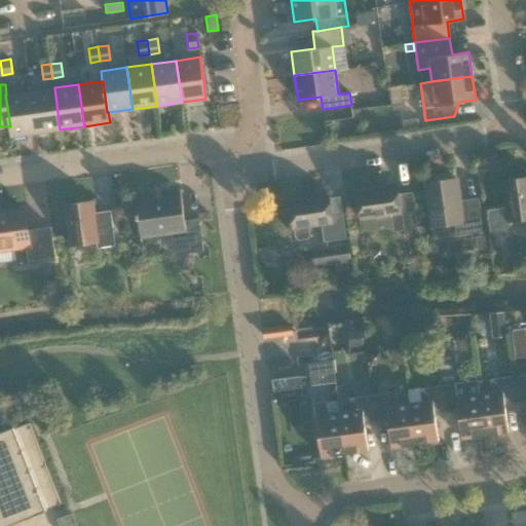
[(404,103),(402,85),(388,87),(391,105),(404,103)]
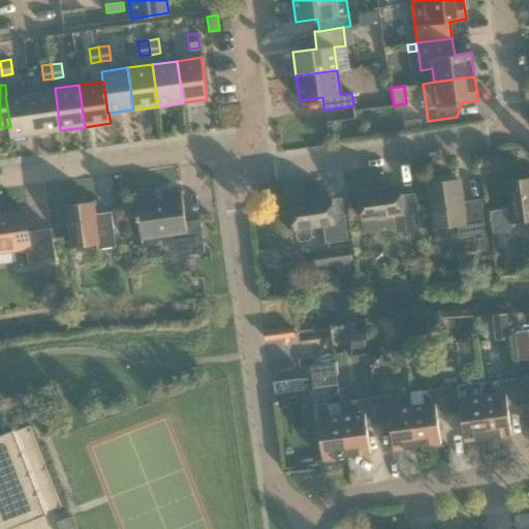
[(30,92),(36,133),(60,130),(55,88),(30,92)]
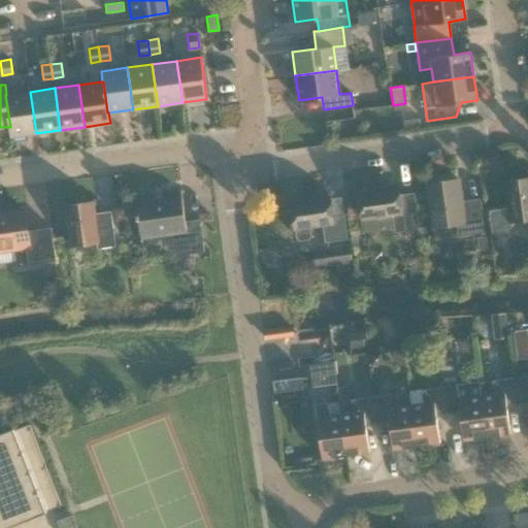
[(10,137),(36,133),(30,92),(6,95),(5,95),(10,127),(9,127),(10,137)]
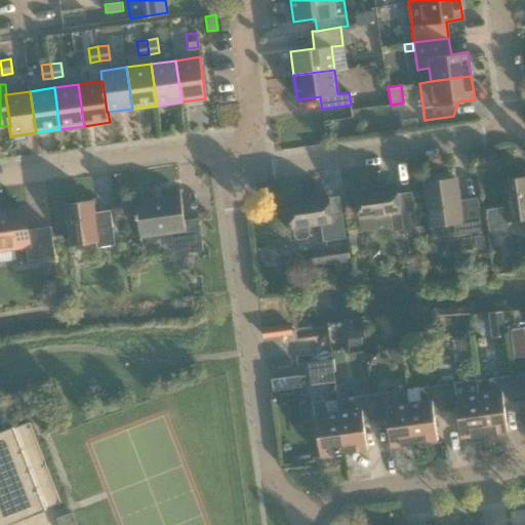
[(524,176),(500,180),(503,207),(485,209),(487,233),(502,231),(508,226),(507,221),(524,218),(524,176)]
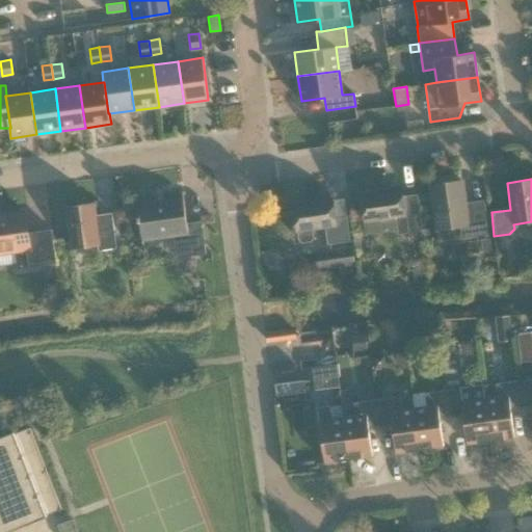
[(464,203),(461,180),(430,184),(436,229),(459,224),(461,238),(488,234),(483,200),(464,203)]
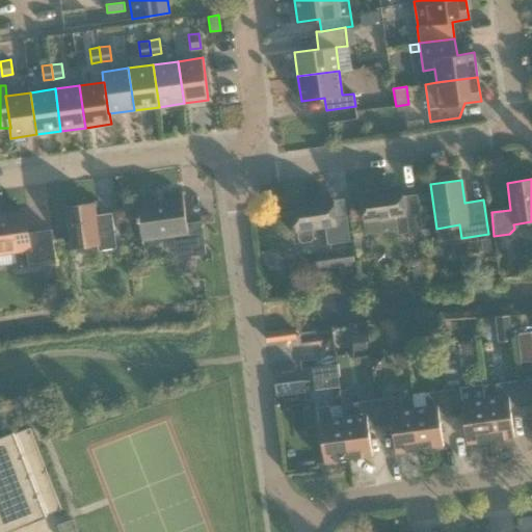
[(361,193),(364,220),(366,234),(397,230),(398,233),(422,230),(420,214),(405,216),(402,188),(361,193)]
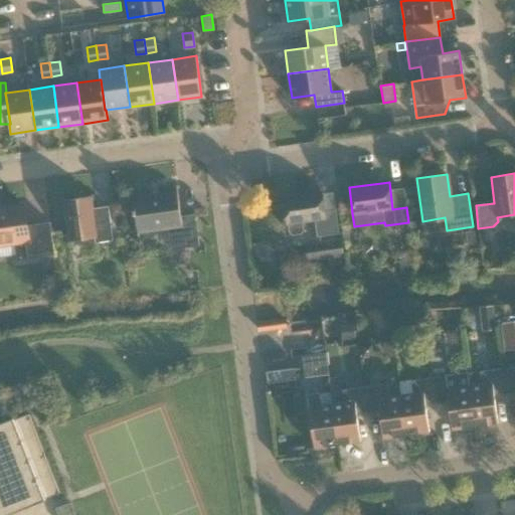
[(180,215),(177,187),(132,194),(137,230),(168,226),(171,248),(199,244),(194,213),(180,215)]
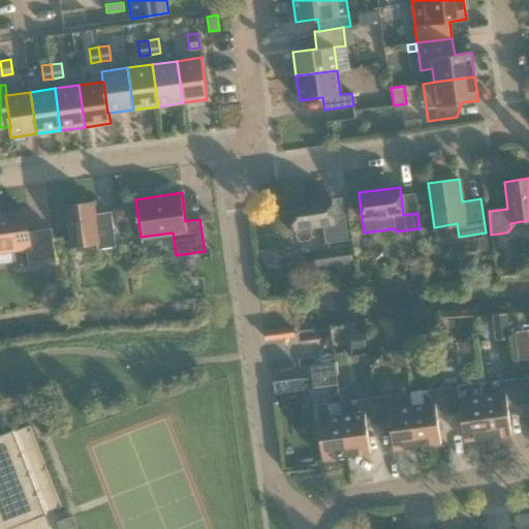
[(333,216),(330,196),(291,201),(294,228),(296,228),(297,238),(301,241),(309,240),(311,236),(310,226),(323,224),(325,242),(348,239),(344,214),(333,216)]
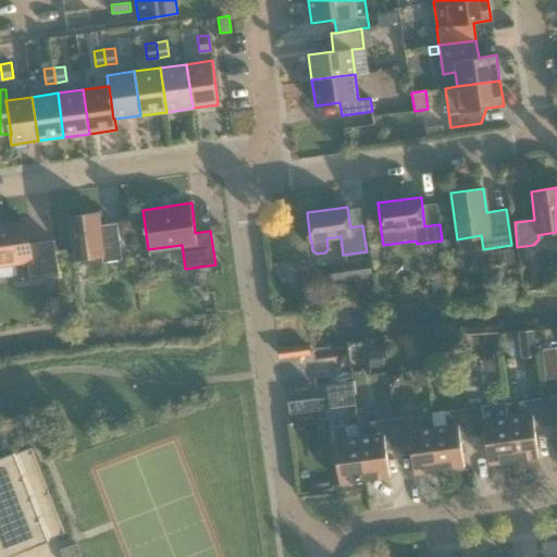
[(99,224),(98,212),(70,215),(75,259),(102,255),(102,261),(122,259),(116,222),(99,224)]
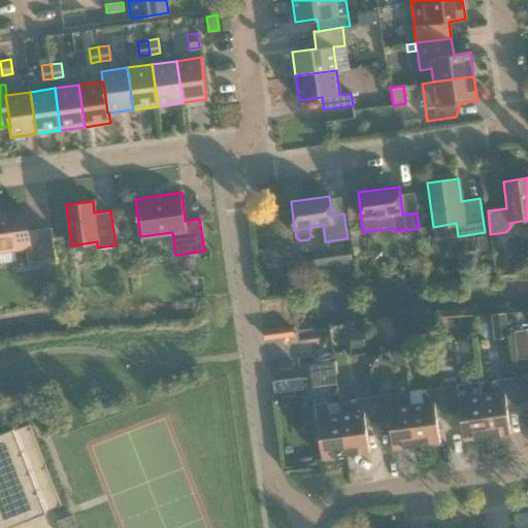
[(28,232),(25,210),(0,213),(0,250),(14,249),(17,265),(50,261),(52,273),(57,272),(56,260),(52,229),(28,232)]
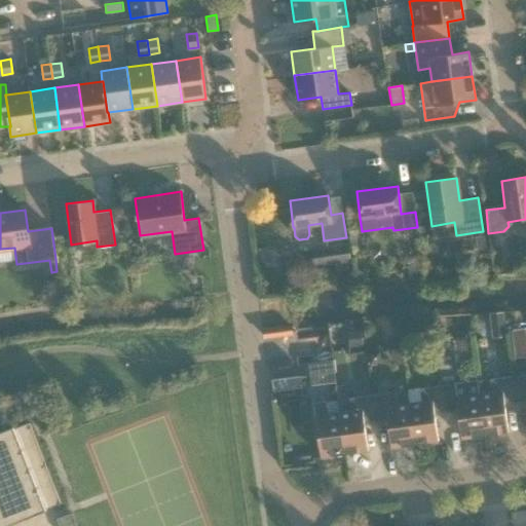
[(350,262),(347,242),(322,247),(325,266),(350,262)]
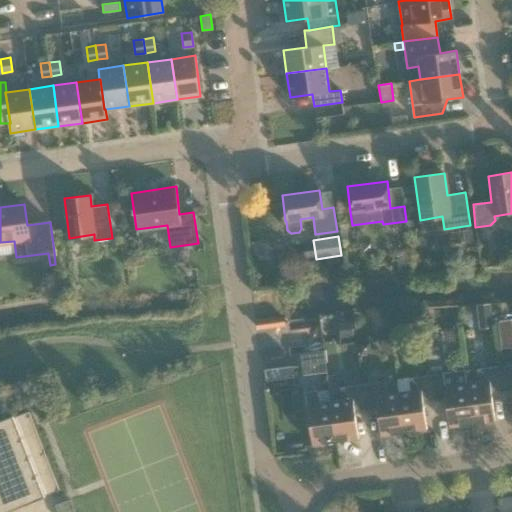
[(410,270),(409,257),(398,258),(399,271),(410,270)]
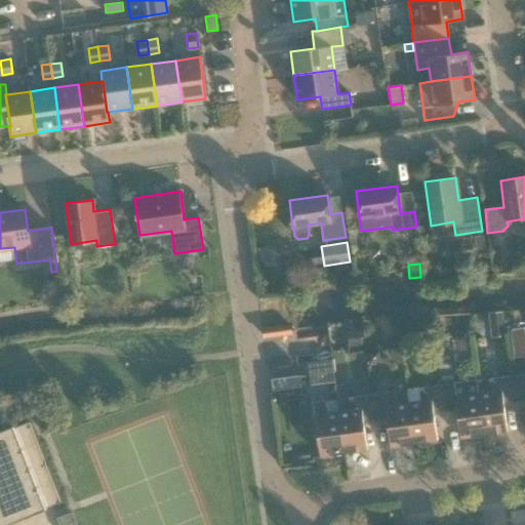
[(503,311),(489,312),(491,325),(506,323),(503,311)]
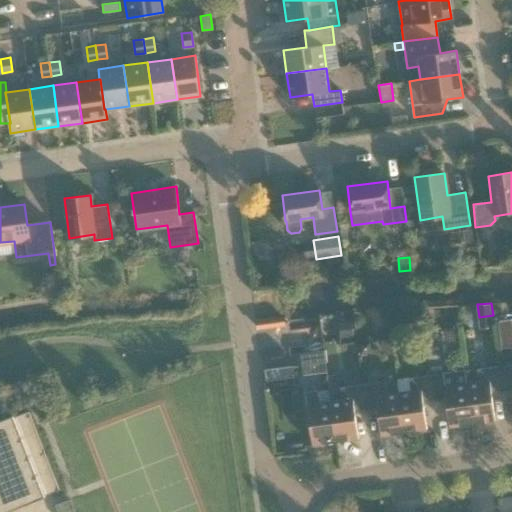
[(354,338),(352,321),(339,322),(340,339),(354,338)]
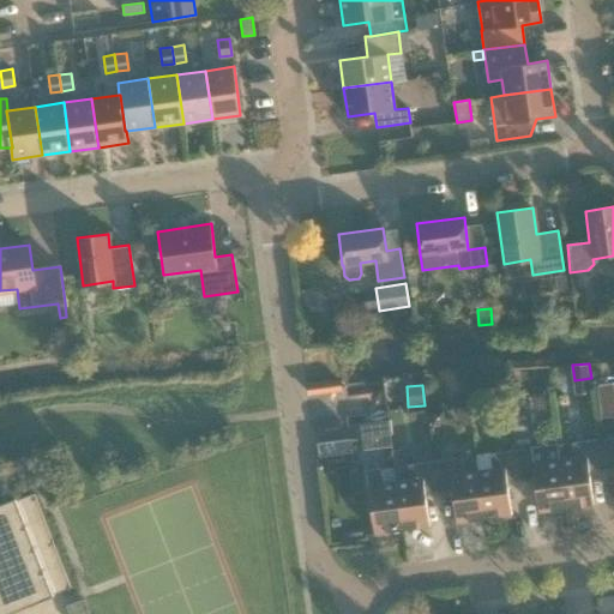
[(613,405),(600,408),(601,419),(605,419),(613,416),(613,405)]
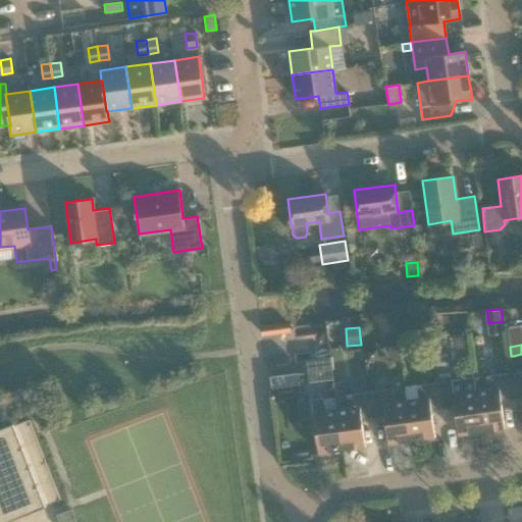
[(333,369),(331,357),(330,350),(310,352),(311,359),(306,360),(308,372),(333,369)]
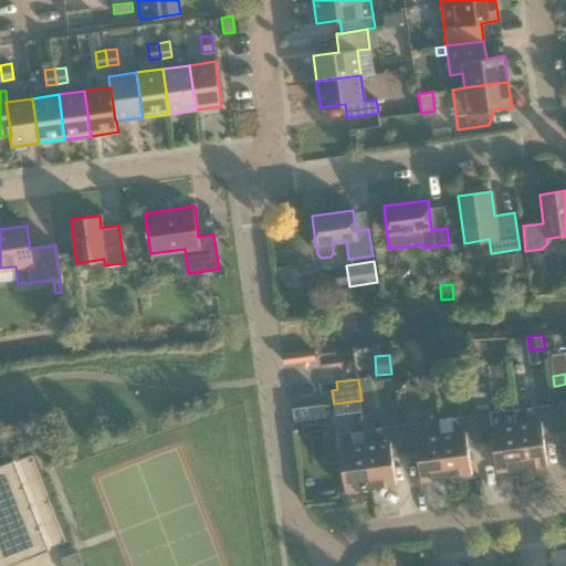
[(565,401),(552,405),(555,432),(565,430),(565,401)]
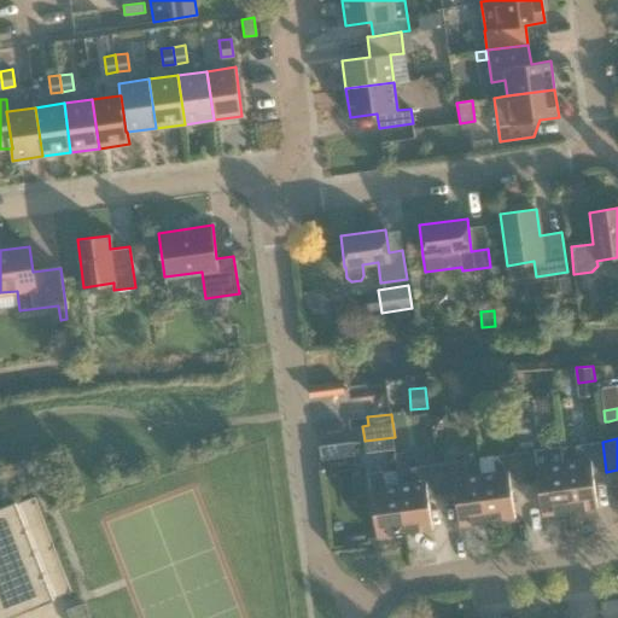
[(577,461),(563,462),(570,511),(598,507),(593,473),(606,472),(602,442),(575,444),(577,461)]
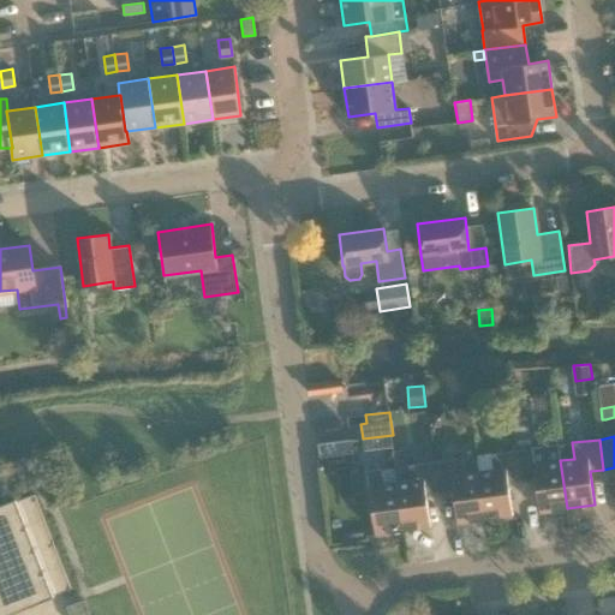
[(320,458),(336,455),(334,442),(318,445),(320,458)]
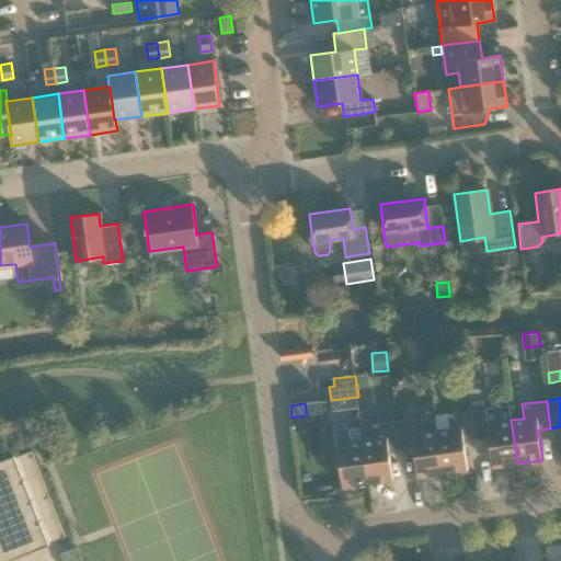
[(492,467),(517,464),(511,420),(499,422),(496,408),(471,411),(476,438),(488,436),(492,467)]
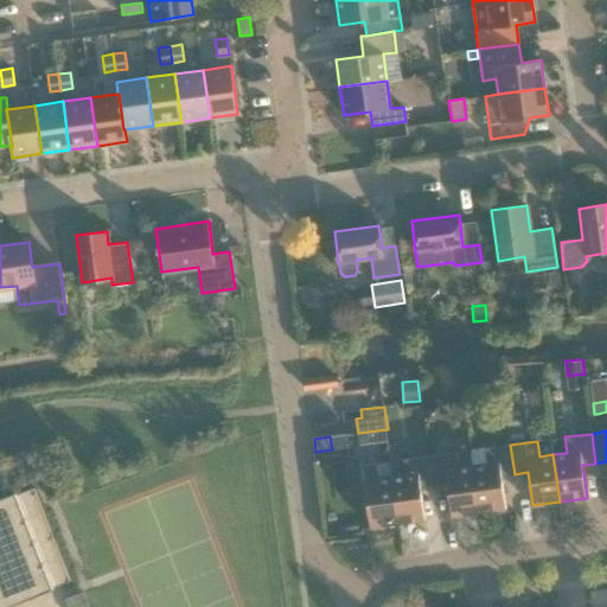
[(486,464),(472,465),(478,512),(505,509),(502,475),(515,474),(510,445),(484,448),(486,464)]
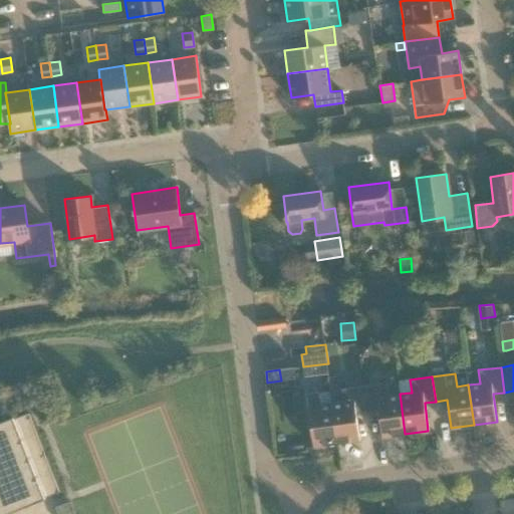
[(382,437),(405,434),(400,394),(388,396),(387,382),(363,386),(367,411),(378,409),(382,437)]
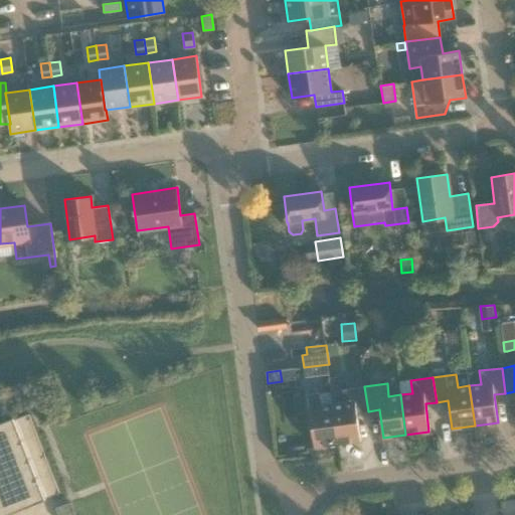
[(356,412),(368,411),(364,386),(342,389),(343,402),(332,403),(337,444),(360,441),(356,412)]
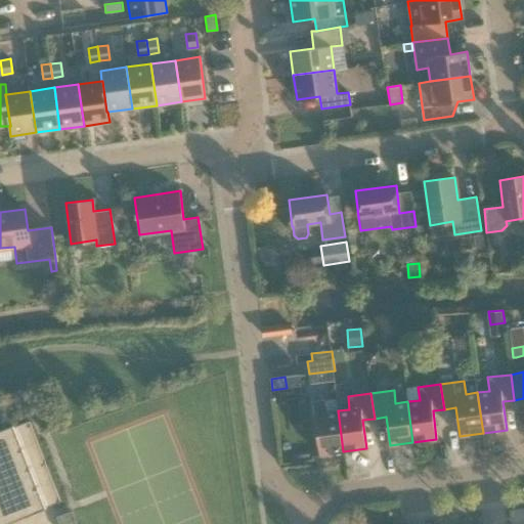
[(343,451),(338,410),(326,412),(324,399),(312,400),(319,454),(343,451)]
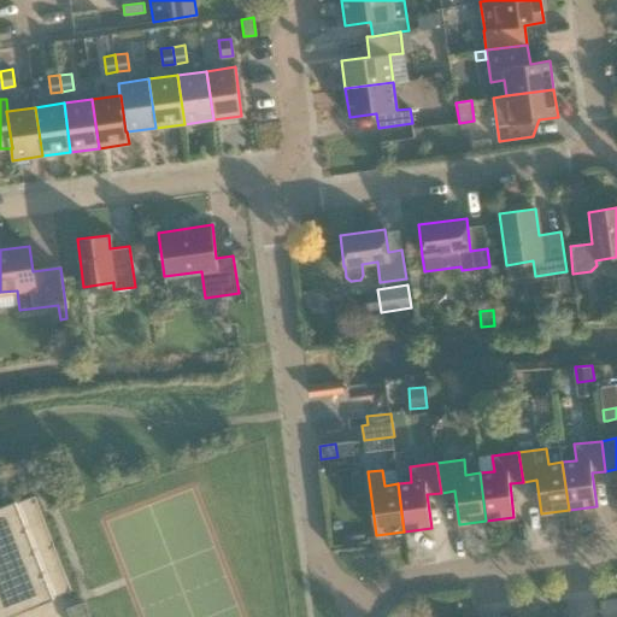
[(71,589),(34,495),(17,501),(16,500),(0,505),(0,616),(3,616),(54,598),(53,595),(71,589)]
